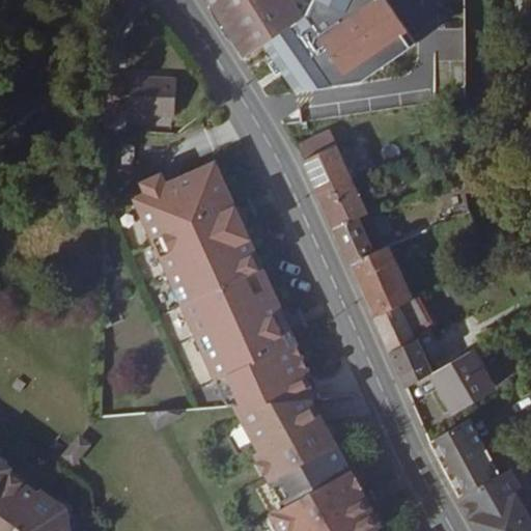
[(219,0),(244,59),(309,16),(314,3),(308,0),(219,0)]
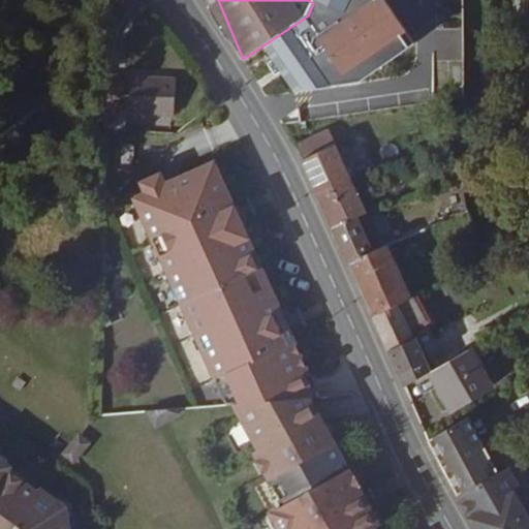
[(107,75),(106,114),(105,132),(125,133),(126,115),(173,117),(175,79),(107,75)]
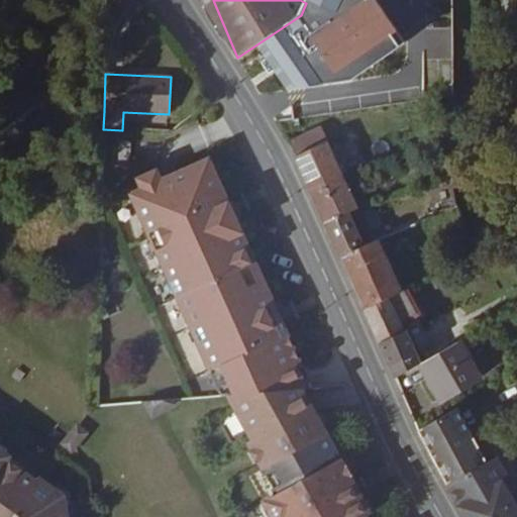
[(289,140),(313,193),(345,178),(322,125),(289,140)]
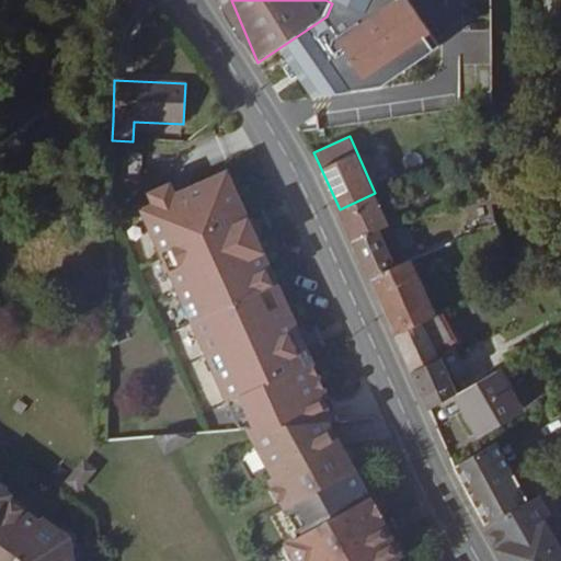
[(141,162),(129,161),(129,183),(140,183),(141,162)]
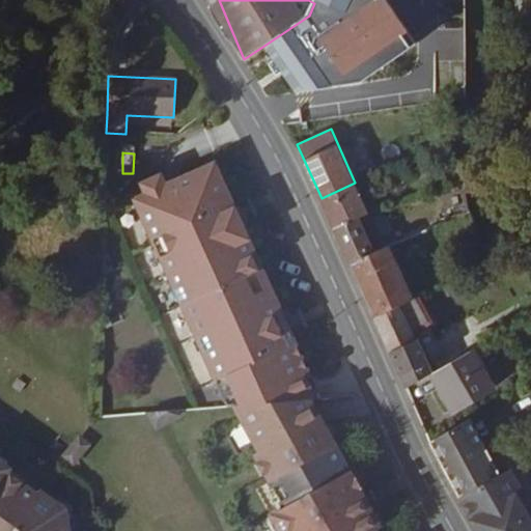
[(234,407),(310,399),(319,399),(206,168),(161,190),(159,185),(140,194),(143,199),(135,203),(234,407)]
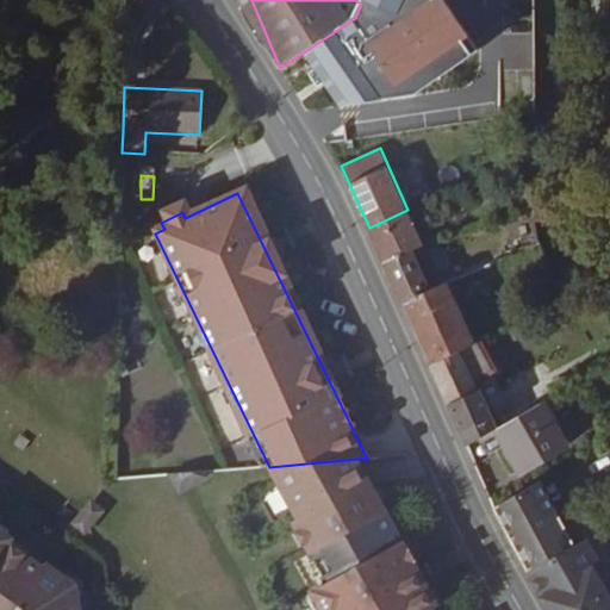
[(159,217),(161,223),(182,212),(179,206),(159,217)]
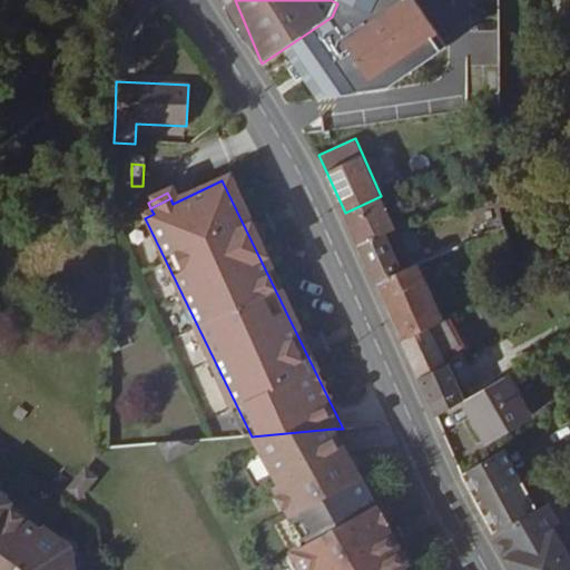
[(360,245),(396,229),(381,196),(345,213),(360,245)]
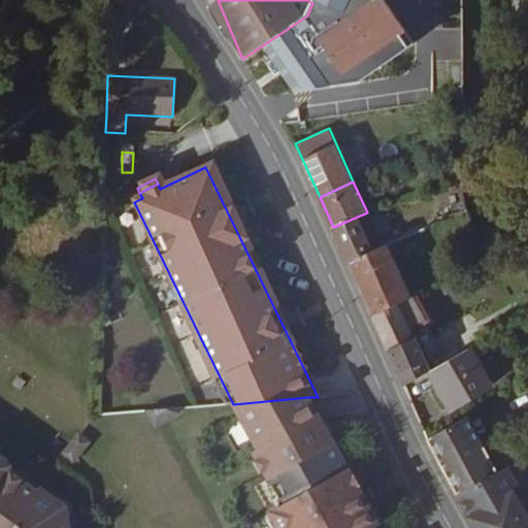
[(367,212),(333,227),(350,262),(383,248),(367,212)]
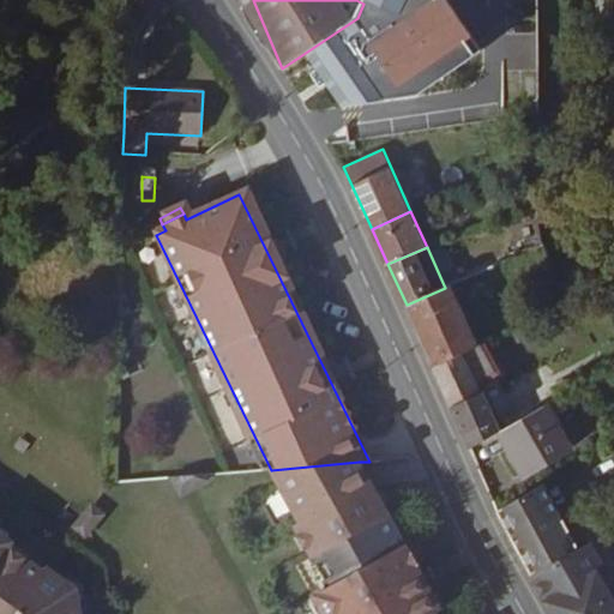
[(434,366),(462,353),(477,345),(451,286),(445,288),(407,305),(434,366)]
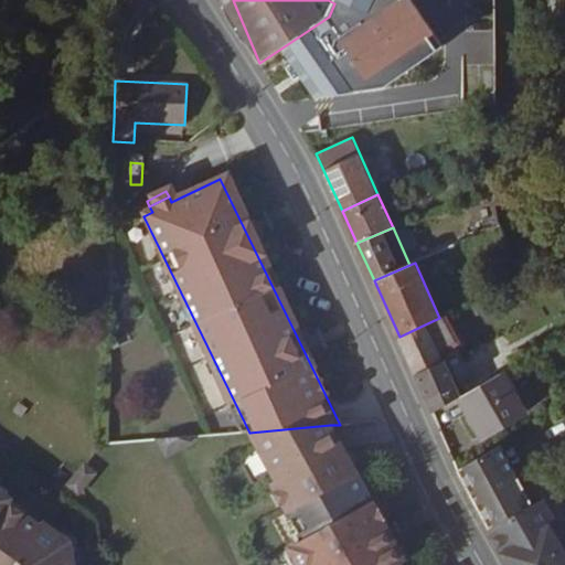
[(425,324),(400,337),(416,373),(435,413),(462,396),(457,384),(446,360),(441,362),(425,324)]
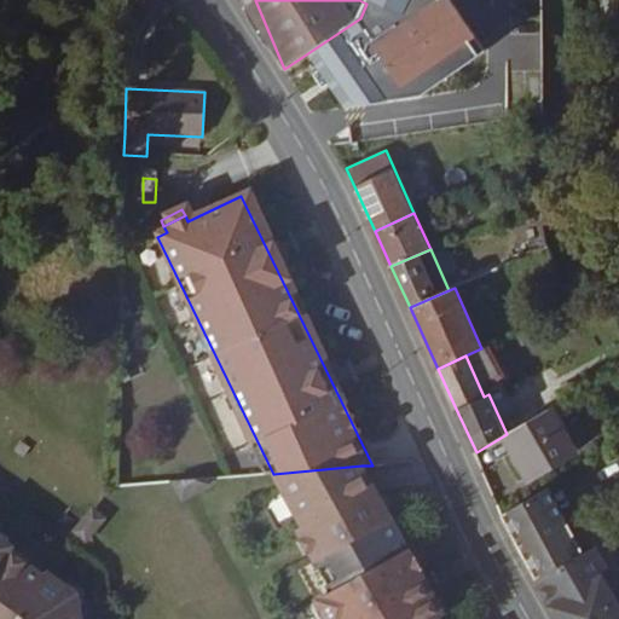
[(214,363),(195,366),(198,389),(218,387),(214,363)]
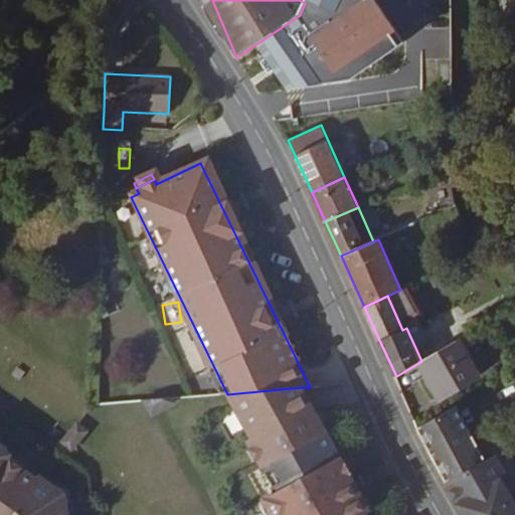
[(409,326),(406,328),(416,350),(419,349),(409,326)]
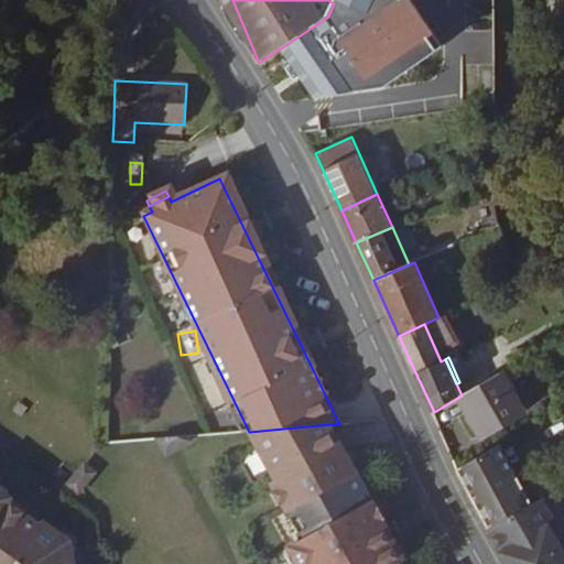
[(462,396),(487,437),(528,413),(502,371),(462,396)]
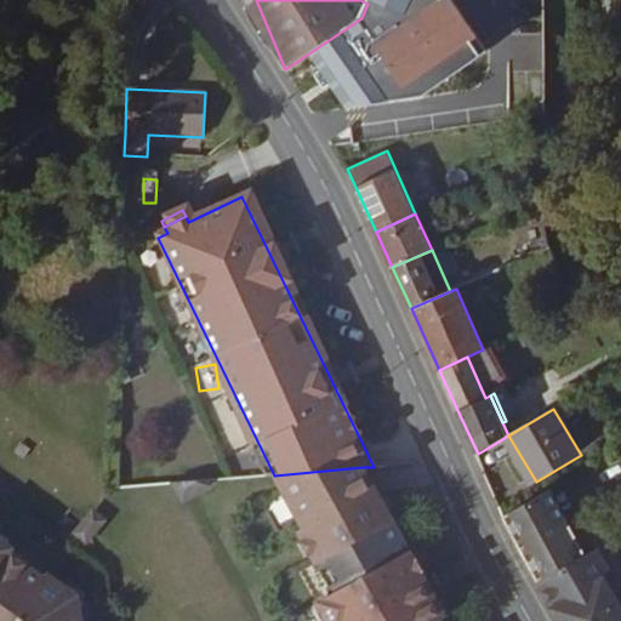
[(449,620),(363,467),(274,476),(303,529),(297,531),(317,565),(323,560),(340,590),(319,602),(329,620),(449,620)]
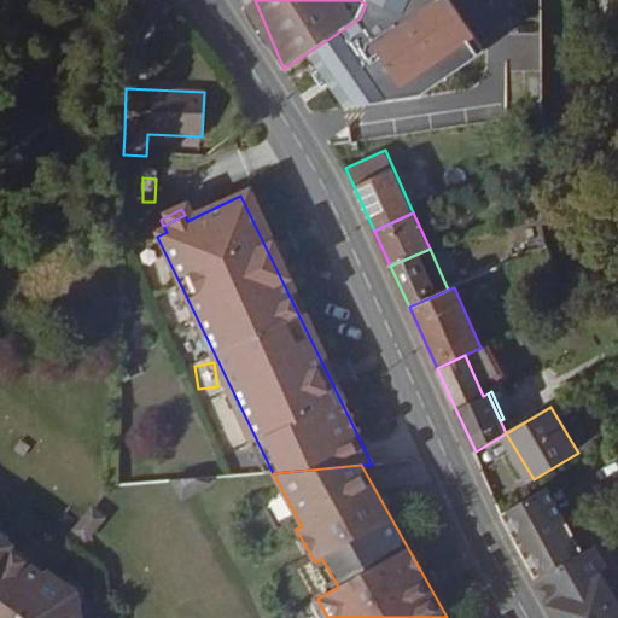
[(509,509),(543,573),(584,553),(548,488),(509,509)]
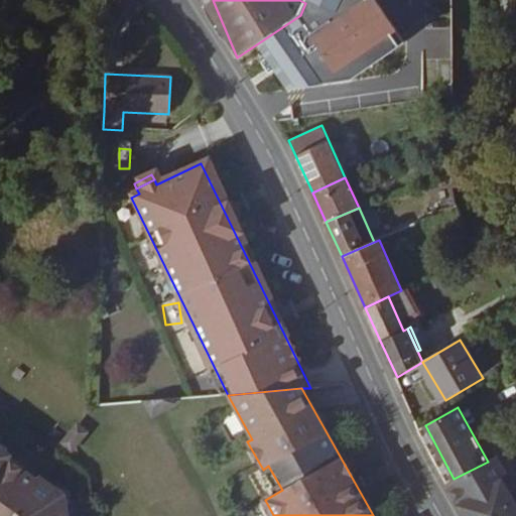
[(78,423),(61,441),(71,450),(76,447),(89,432),(78,423)]
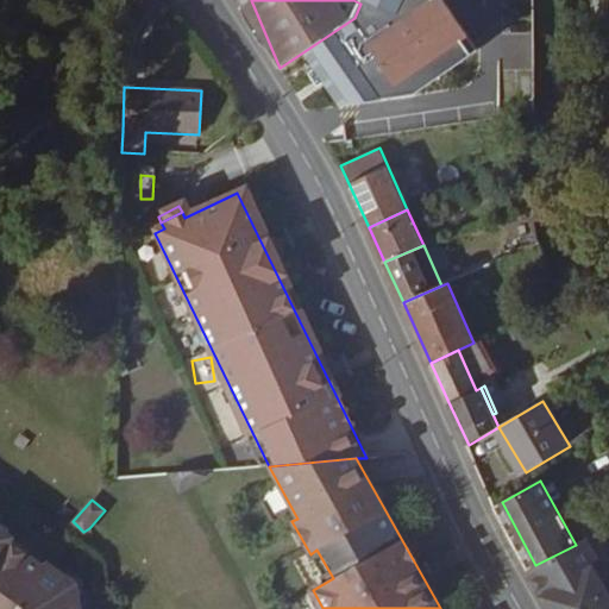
[(531,569),(535,565),(502,502),(495,507),(528,570),(531,569)]
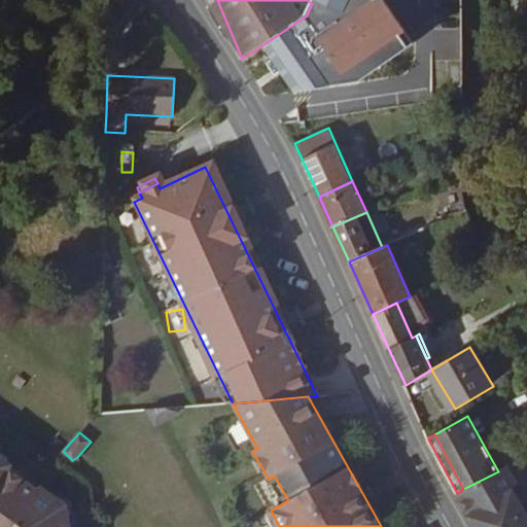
[(69,526),(68,516),(67,505),(59,500),(40,487),(37,491),(8,470),(11,465),(0,457),(0,526),(69,526)]
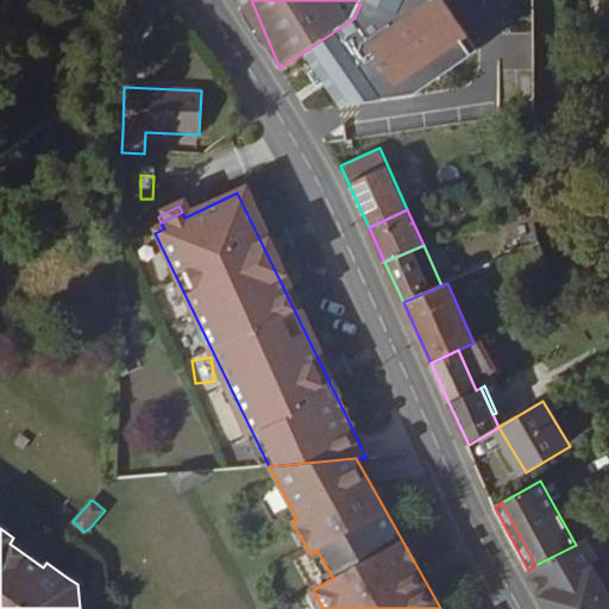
[(46,562),(13,538),(10,544),(43,567),(46,563),(46,562)]
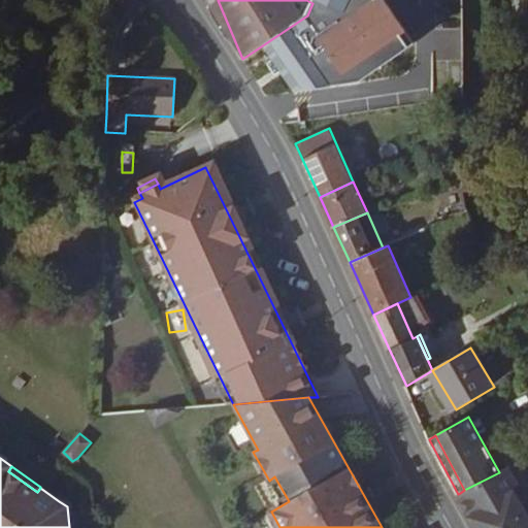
[(464,490),(460,493),(479,527),(527,527),(527,502),(507,467),(499,472),(464,490)]
